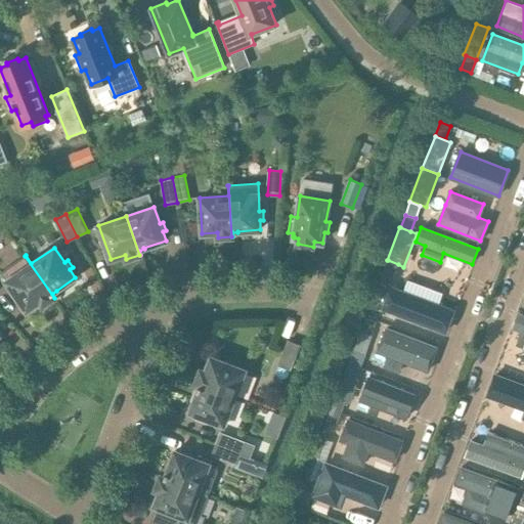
[(25,256),(1,272),(27,310),(40,302),(42,306),(54,298),(25,256)]
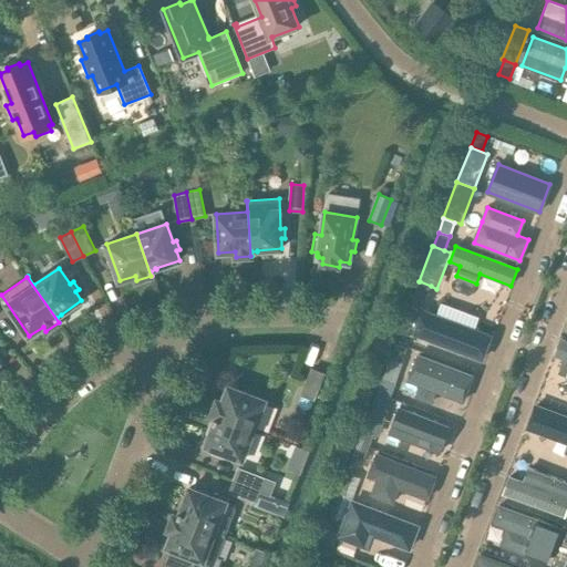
[(425,300),(431,286),(420,281),(414,297),(425,300)]
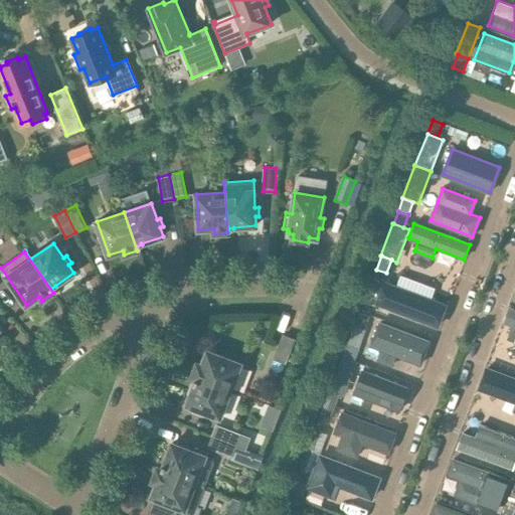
[(387,274),(386,273),(376,270),(375,269),(362,302),(375,306),(387,274)]
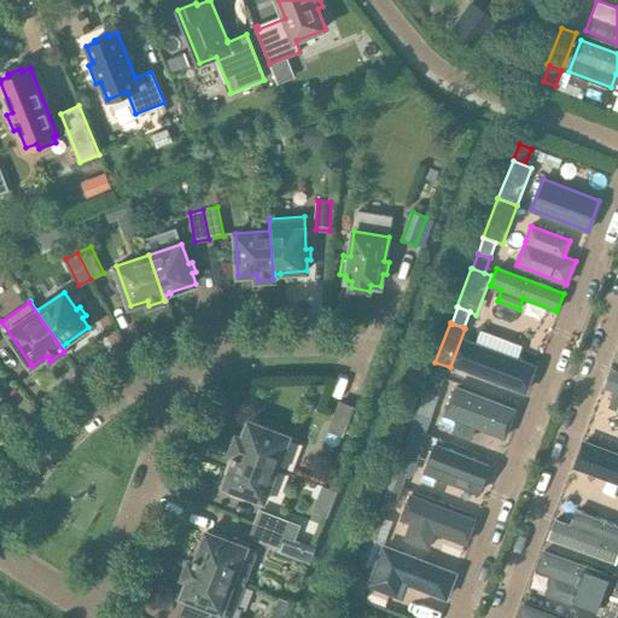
[(462,339),(453,365),(525,391),(535,366),(517,360),(522,347),(482,332),(477,344),(462,339)]
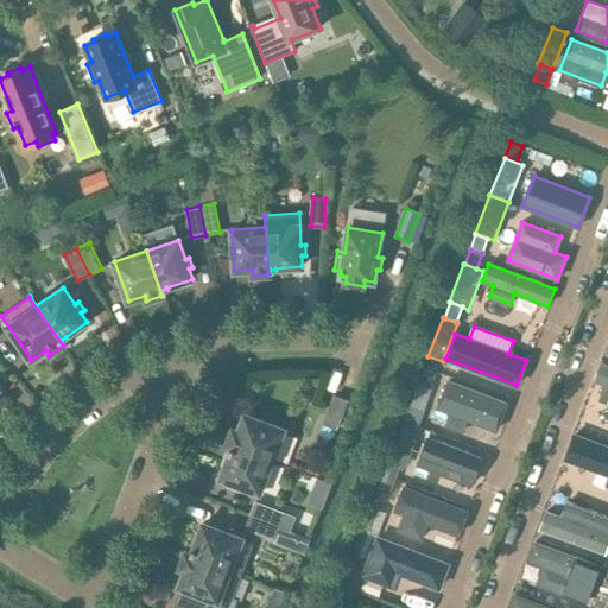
[(607,365),(602,363),(595,381),(606,385),(600,401),(607,404),(607,365)]
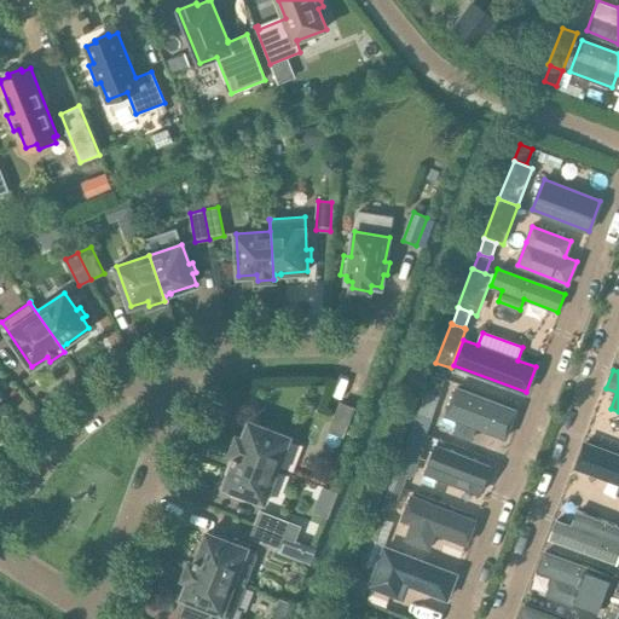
[(432,375),(426,391),(438,395),(444,380),(432,375)]
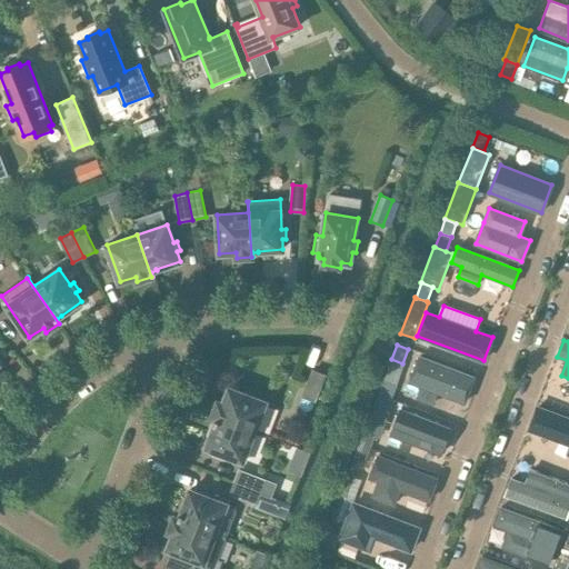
[(419,357),(410,382),(420,386),(416,399),(433,406),(438,392),(465,402),(475,378),(419,357)]
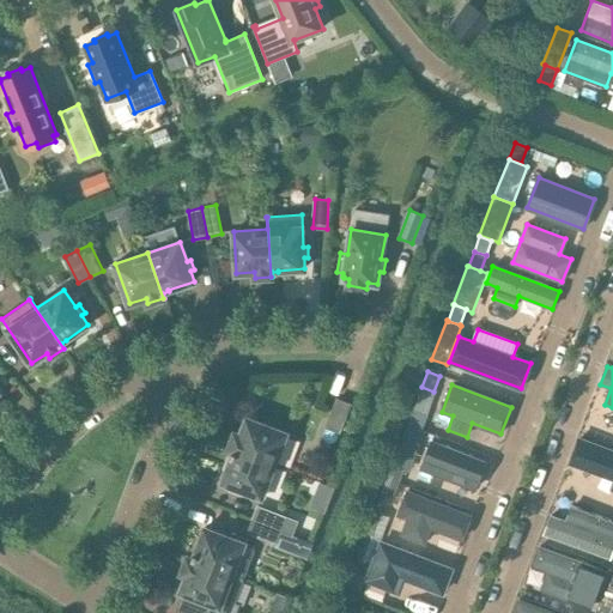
[(436,393),(434,392),(422,387),(413,410),(428,416),(436,393)]
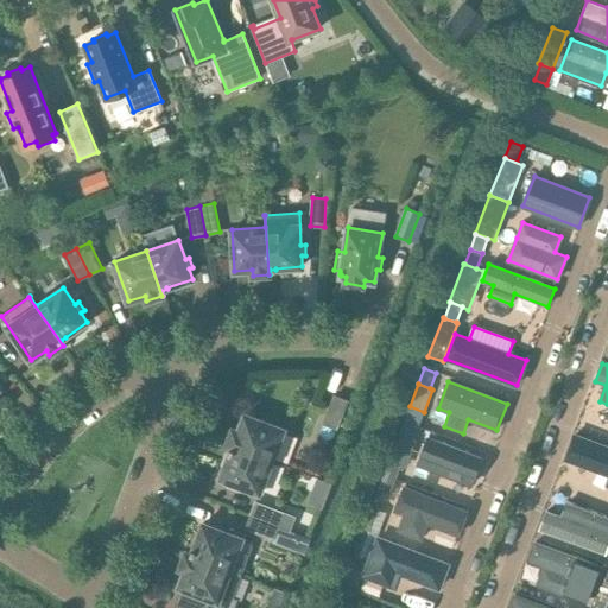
[(334,396),(324,424),(337,429),(348,401),(334,396)]
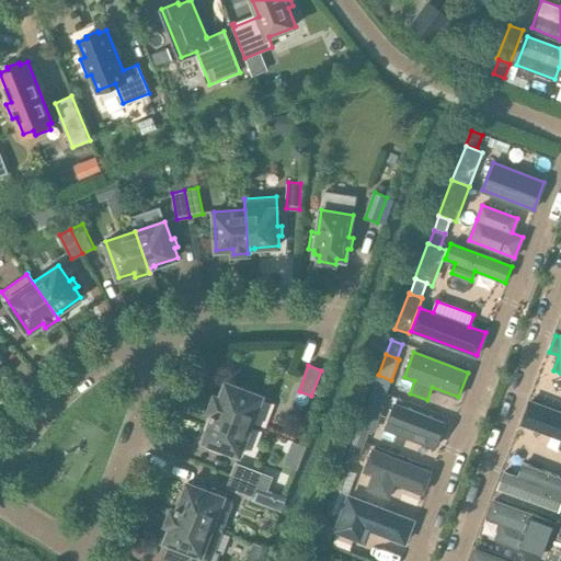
[(251,425),(262,396),(226,382),(220,398),(215,396),(209,410),(251,425)]
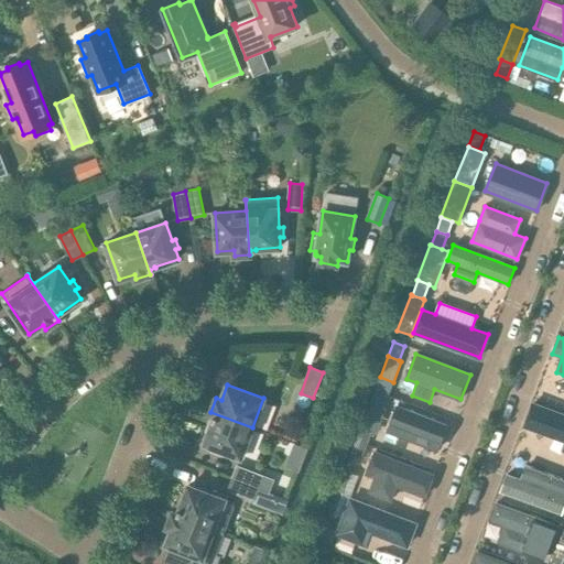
[(376,432),(389,397),(376,391),(361,426),(376,432)]
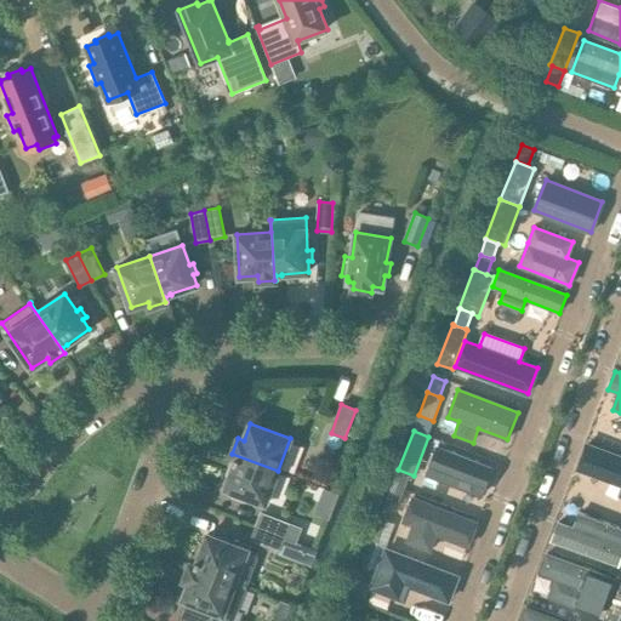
[(620,456),(587,445),(579,468),(620,484),(620,494),(620,495),(620,494),(620,456)]
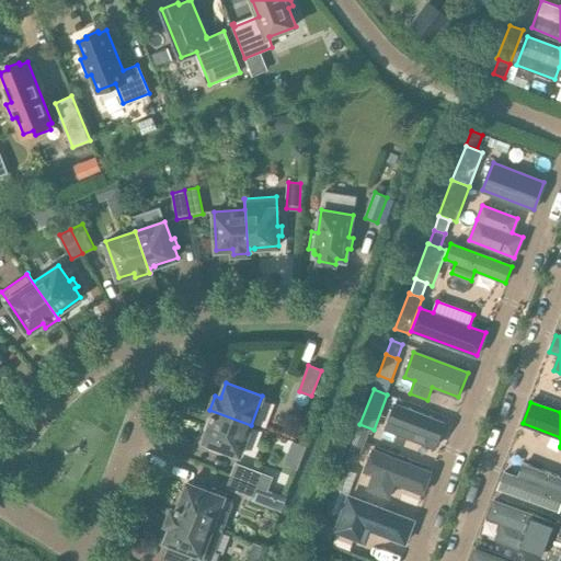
[(407,436),(435,447),(444,423),(396,404),(386,428),(398,433),(395,441),(403,444),(407,436)]
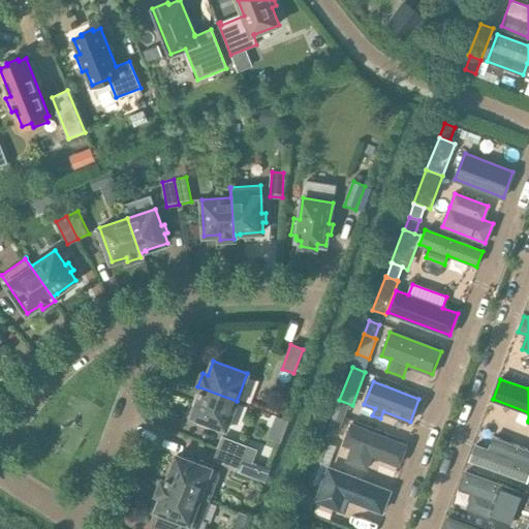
[(237,401),(197,386),(197,387),(201,389),(199,394),(200,394),(192,415),(200,418),(199,423),(208,426),(210,423),(226,429),(237,401)]
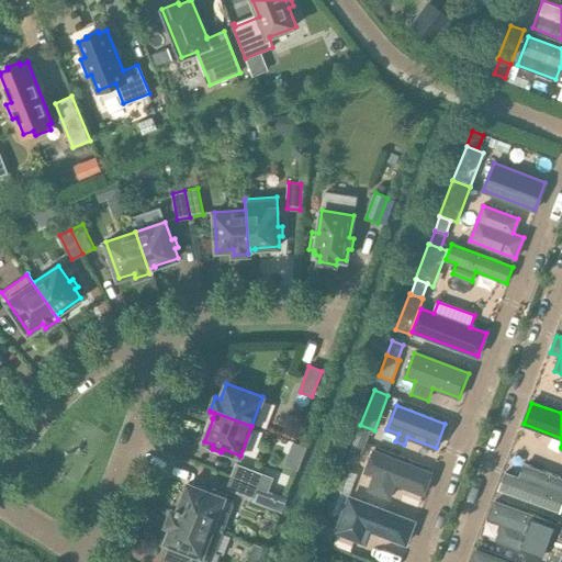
[(355,439),(366,444),(371,429),(360,425),(355,439)]
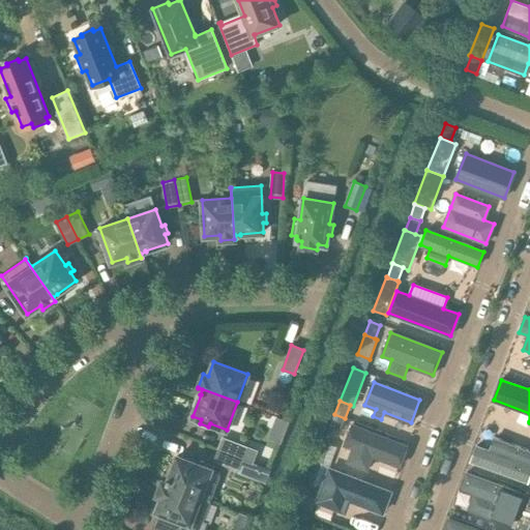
[(334,414),(329,427),(340,431),(345,418),(334,414)]
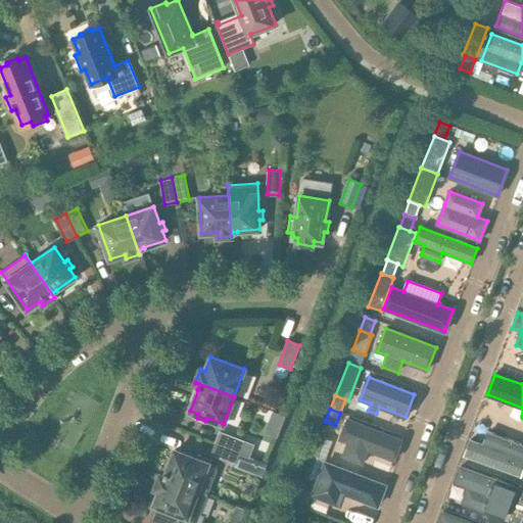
[(347,419),(340,439),(348,442),(345,450),(358,455),(361,447),(394,460),(401,440),(347,419)]
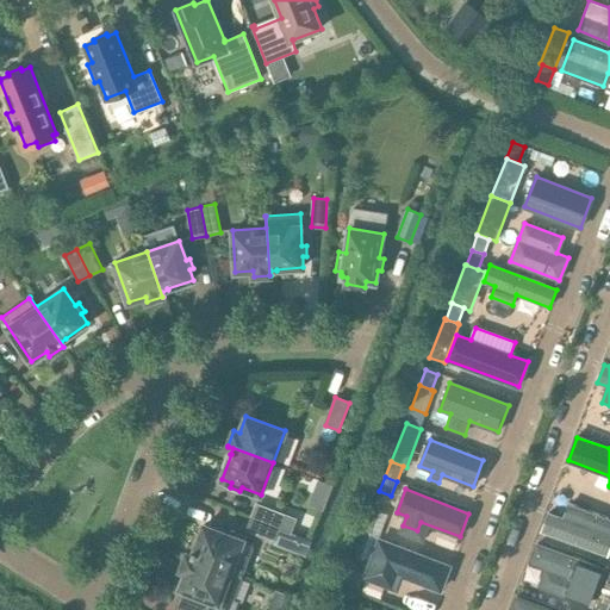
[(251,517),(291,533),(296,518),(256,504),(251,517)]
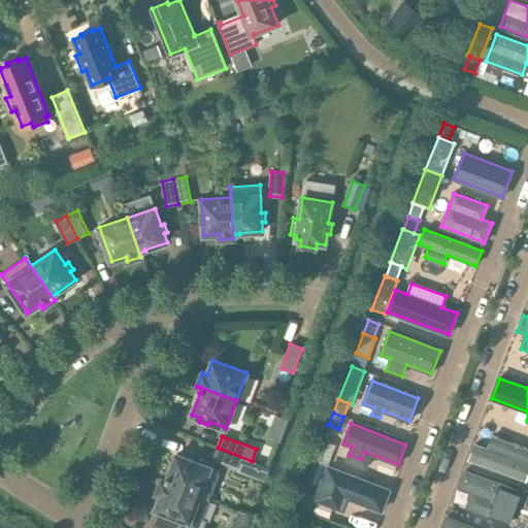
[(316,459),(329,464),(335,446),(322,440),(316,459)]
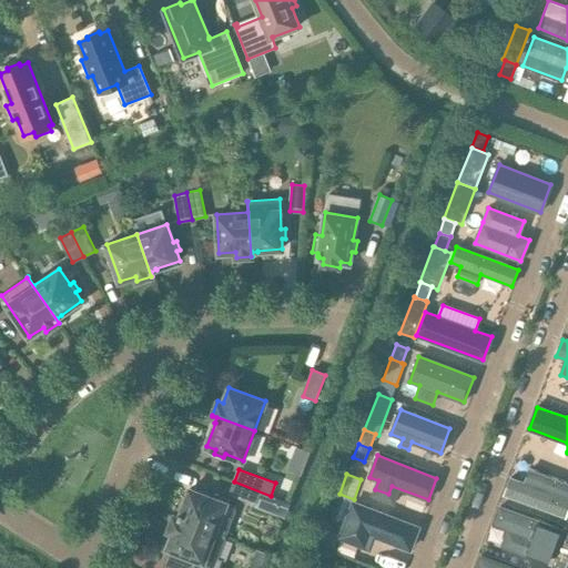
[(566,517),(567,511),(567,485),(544,476),(539,488),(510,477),(505,494),(566,517)]
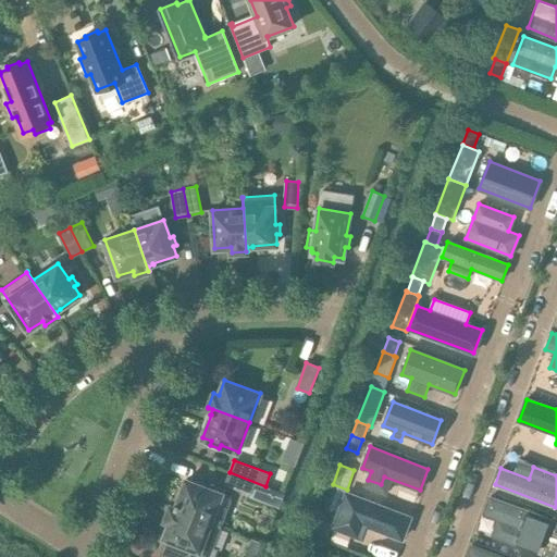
[(230,472),(225,484),(261,498),(265,486),(230,472)]
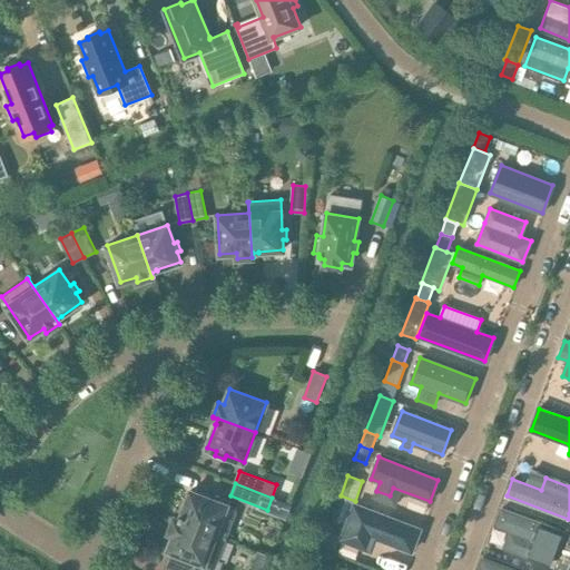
[(174,518),(226,538),(237,509),(209,498),(210,494),(202,491),(200,494),(190,490),(182,514),(180,513),(178,519),(175,518),(174,518)]
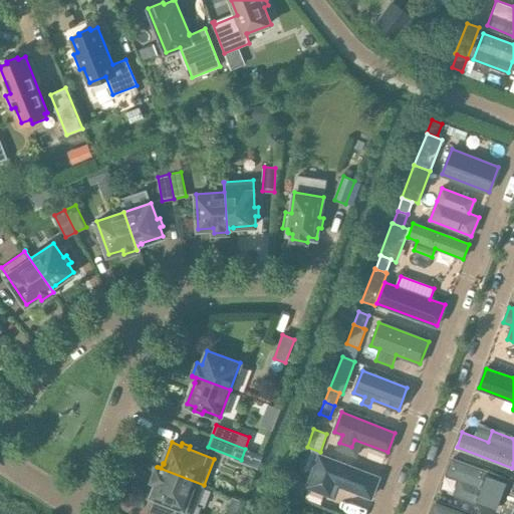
[(320,452),(307,447),(298,470),(311,475),(320,452)]
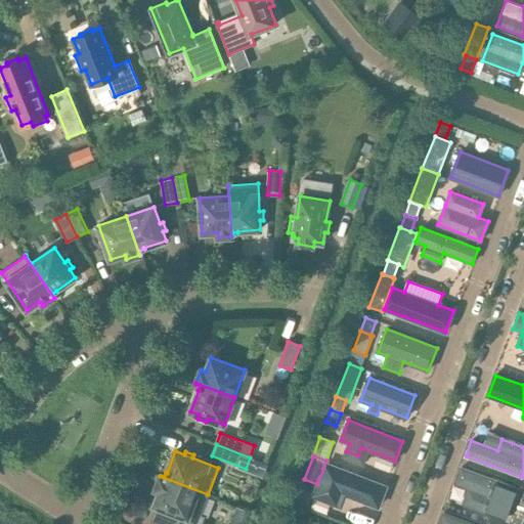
[(379,507),(386,486),(325,464),(313,495),(338,505),(342,492),(379,507)]
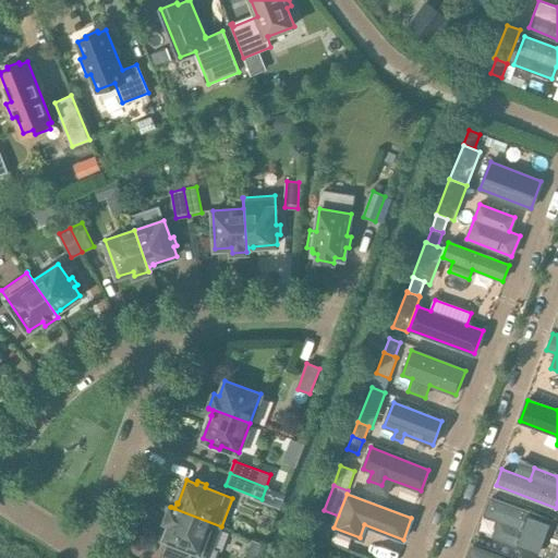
[(490,498),(485,514),(499,519),(493,536),(538,553),(550,520),(490,498)]
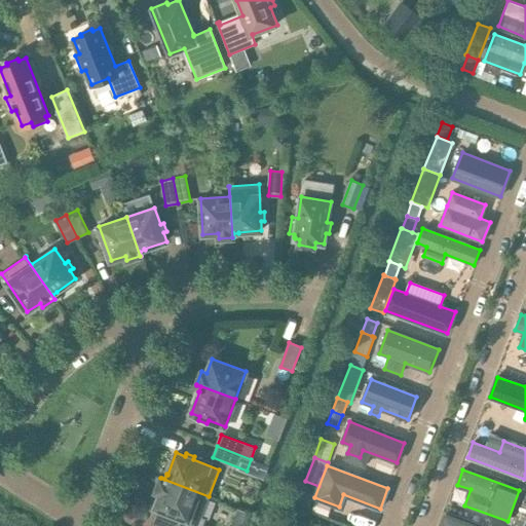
[(211,497),(209,496),(160,478),(155,491),(160,493),(155,508),(158,509),(151,525),(205,525),(209,522),(202,519),(211,497)]
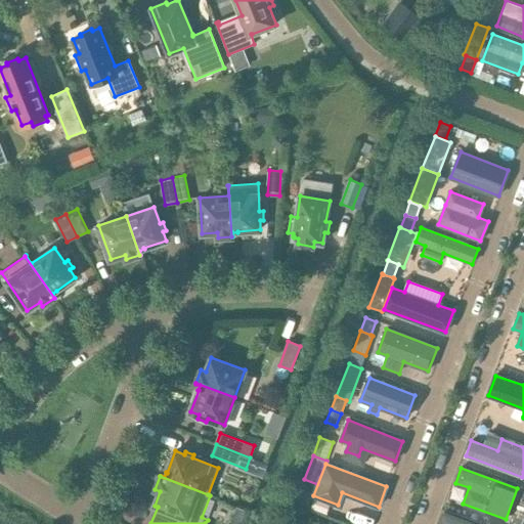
[(301,487),(296,500),(306,505),(311,491),(301,487)]
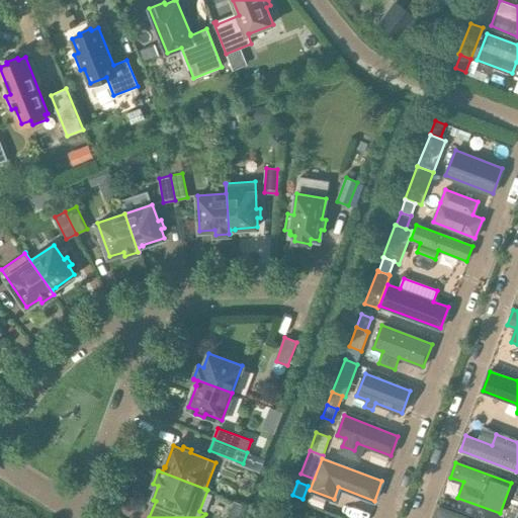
[(467,517),(438,507),(434,517),(467,517)]
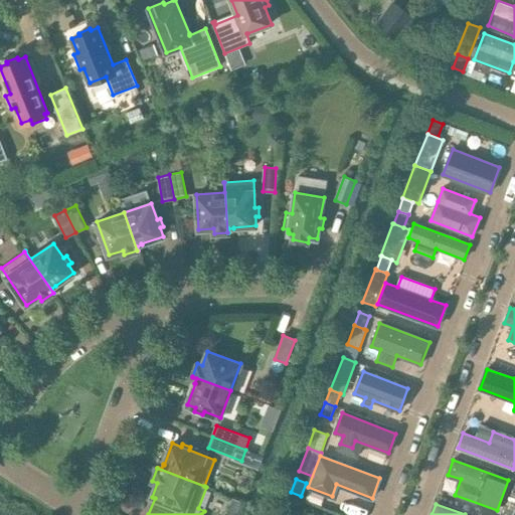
[(514,514),(514,509),(504,506),(500,514),(514,514)]
